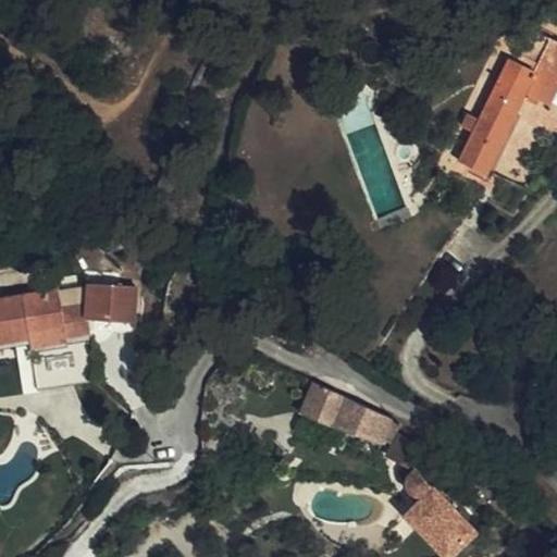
[(492,173),(525,93),(551,103),(556,87),(556,38),(551,35),(535,69),(509,59),(485,116),(472,112),(467,124),(480,131),(467,161),(492,173)]
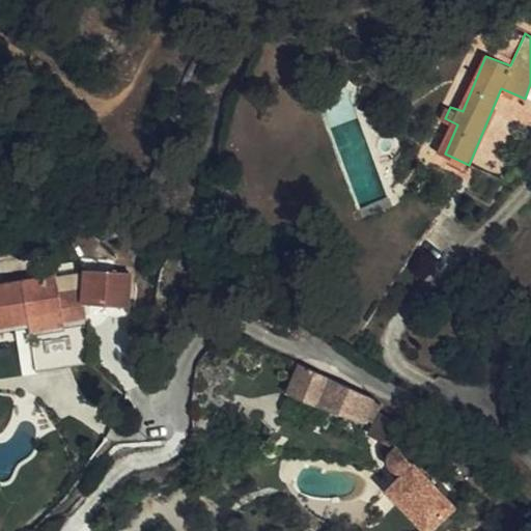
[(87,272),(115,275),(116,261),(89,260),(87,272)]
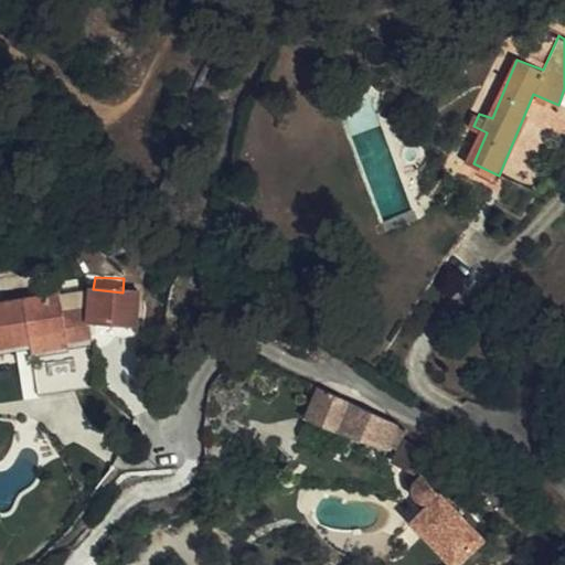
[(139,294),(123,292),(93,289),(92,306),(91,322),(136,324),(139,294)]
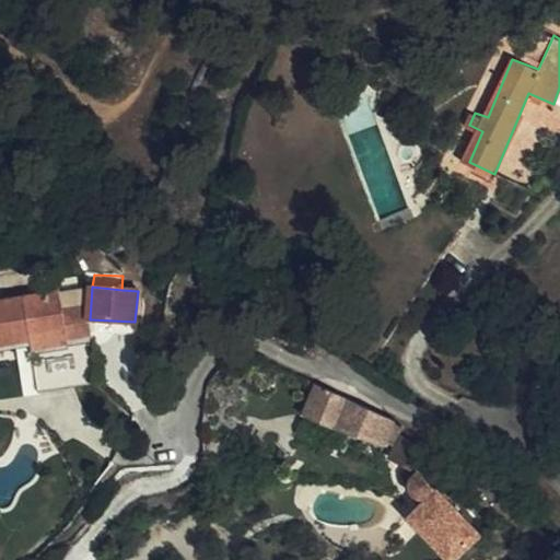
[(31,347),(68,340),(62,312),(50,313),(48,300),(47,292),(0,300),(0,342),(15,341),(30,338),(31,347)]
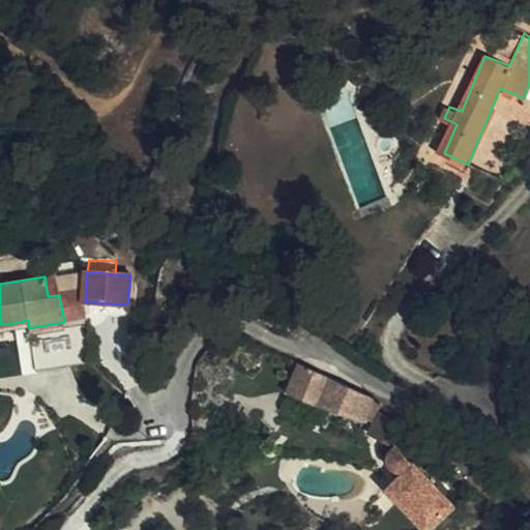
[(59,295),(58,291),(57,283),(46,284),(48,296),(59,295)]
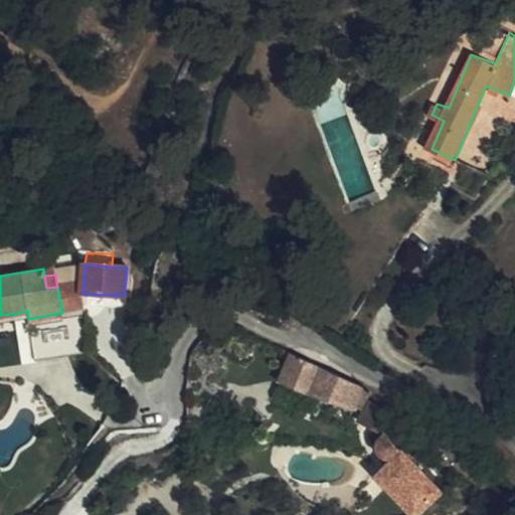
[(83,309),(82,294),(83,279),(56,283),(57,287),(62,313),(83,309)]
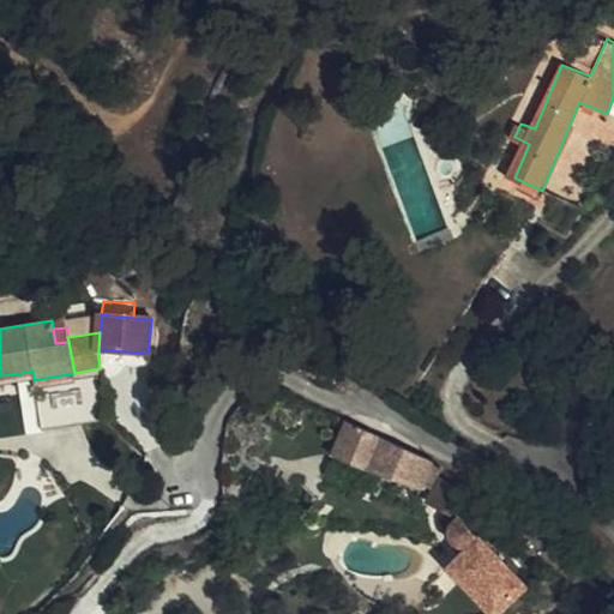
[(18,383),(34,380),(32,371),(17,374),(18,383)]
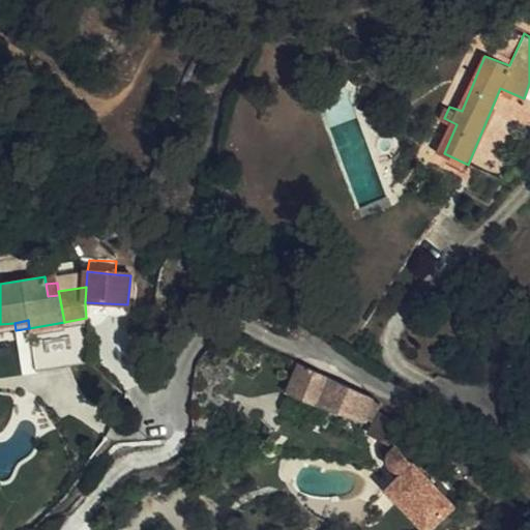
[(57,339),(31,343),(35,365),(61,361),(57,339)]
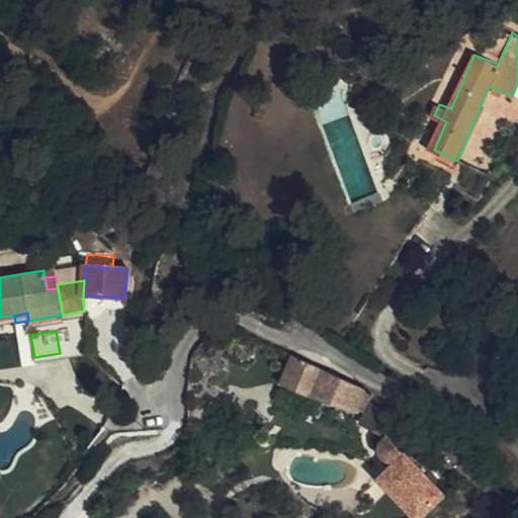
[(366,401),(370,392),(291,352),(281,371),(285,374),(282,381),(351,416),(353,412),(363,417),(360,424),(384,436),(395,416),(366,401)]
